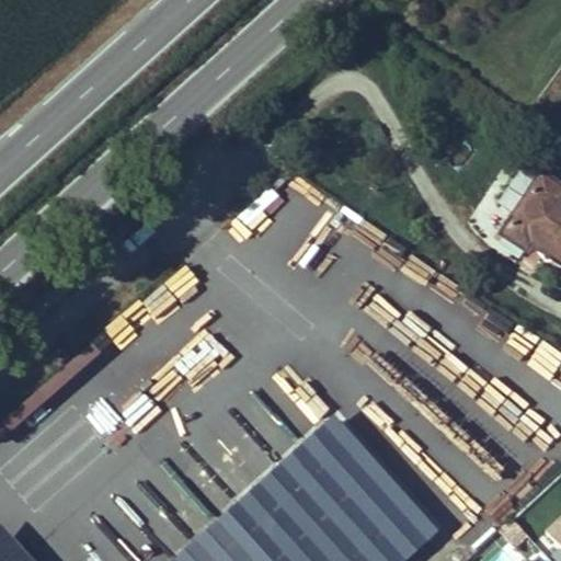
[(560,265),(560,191),(541,178),(501,236),(524,252),(534,239),(542,245),(539,251),(560,265)]
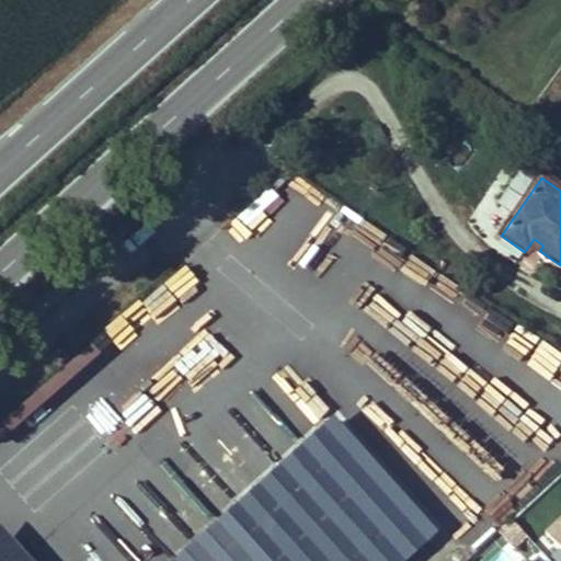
[(538,338),(523,362),(541,374),(558,350),(538,338)]
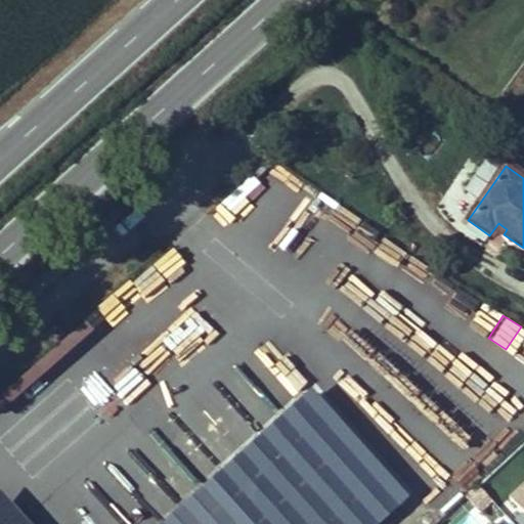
[(523,329),(509,352),(523,362),(523,329)]
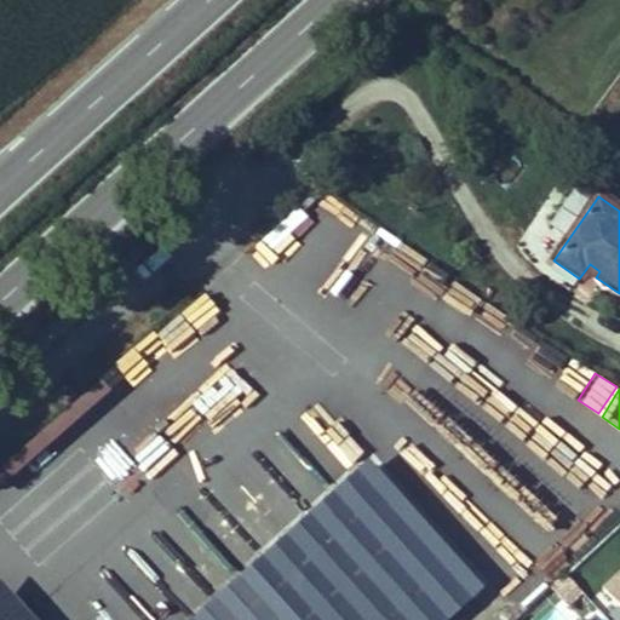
[(452,619),(488,589),(371,457),(183,619),(452,619)]
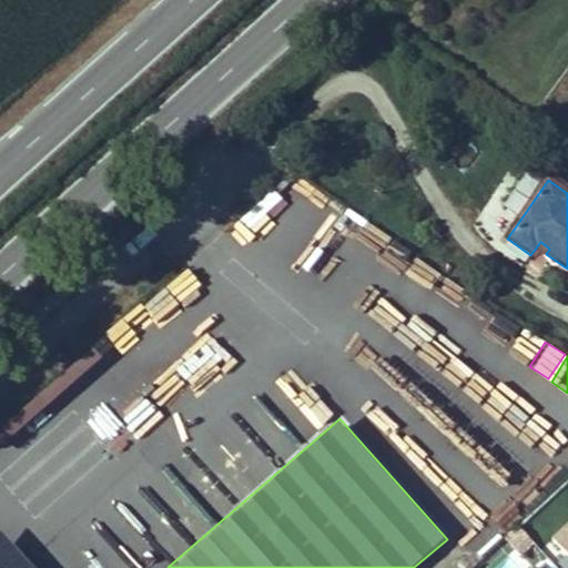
[(459,538),(479,557),(500,536),(480,517),(459,538)]
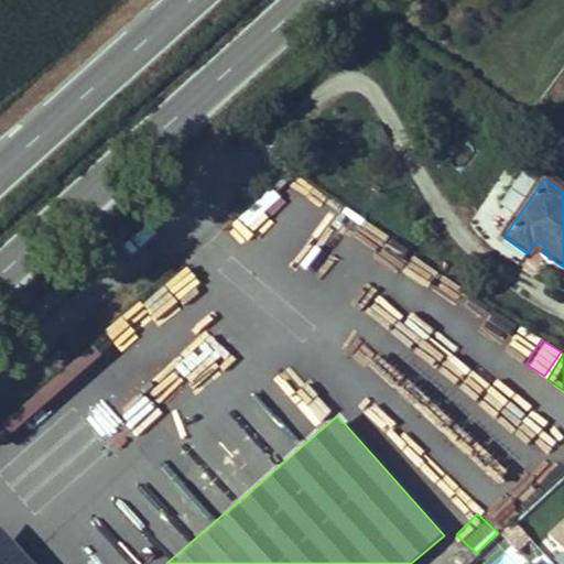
[(563,520),(546,537),(563,554),(563,520)]
